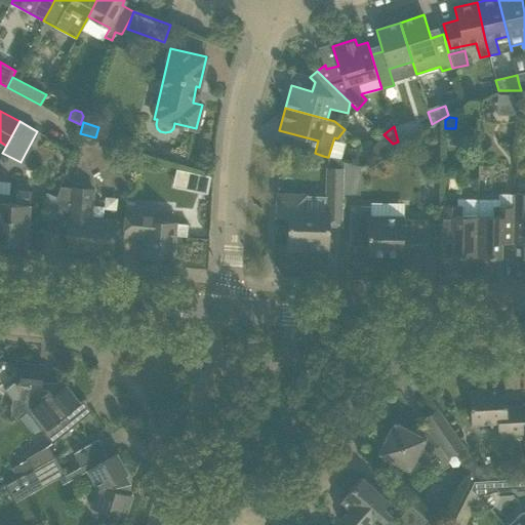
[(425,130),(425,140),(439,140),(439,130),(425,130)]
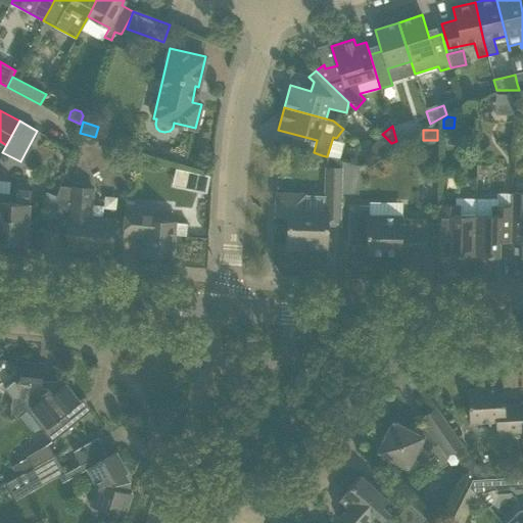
[(380,132),(366,147),(375,153),(391,143),(382,134),(380,132)]
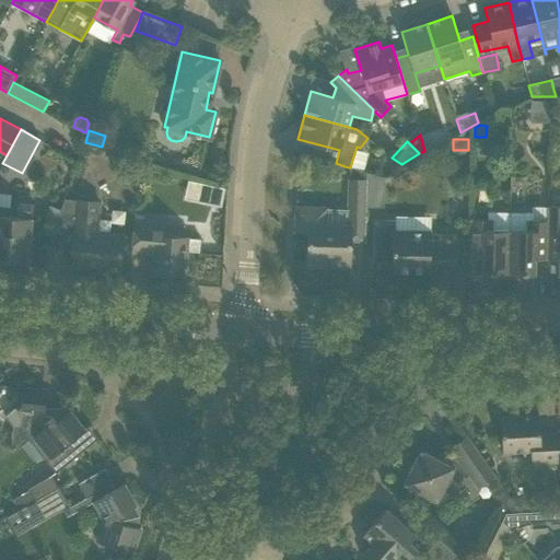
[(348,209),(348,218),(350,218),(365,218),(366,178),(366,172),(363,171),(350,167),(349,167),(349,178),(348,209)]
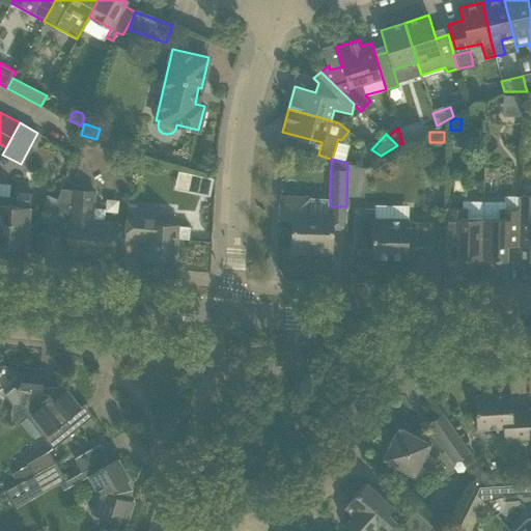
[(201,176),(198,192),(210,195),(214,178),(201,176)]
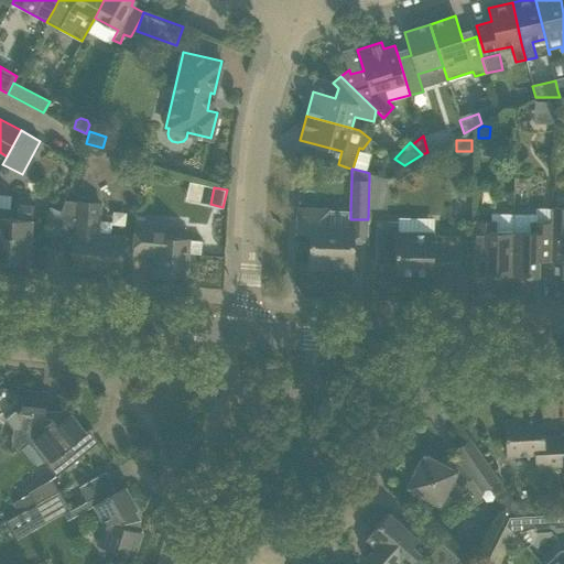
[(60,210),(55,224),(49,248),(72,250),(71,268),(119,271),(122,235),(99,232),(101,203),(63,201),(60,210)]
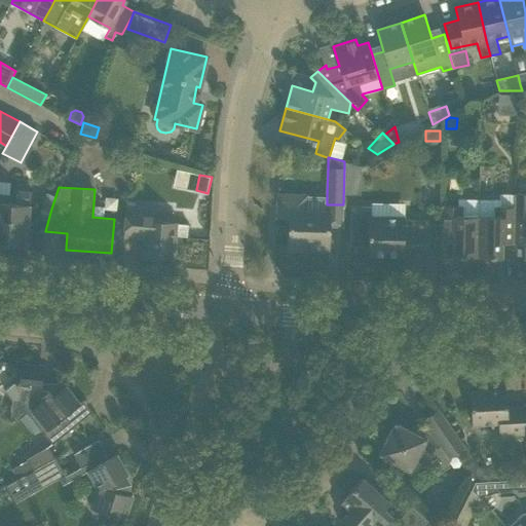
[(0,193),(0,242),(26,246),(28,225),(30,204),(31,191),(13,189),(13,194),(0,193)]
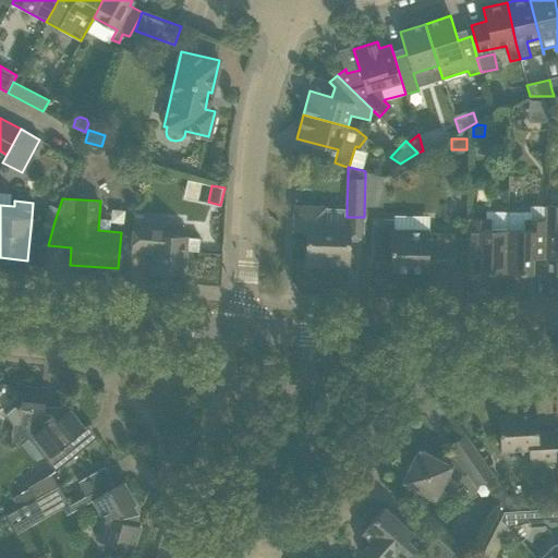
[(49,205),(45,218),(55,221),(59,208),(49,205)]
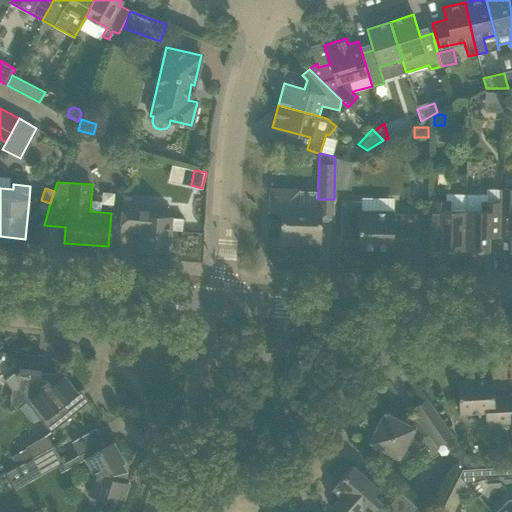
[(511,188),(501,188),(501,202),(500,231),(511,231),(511,251),(511,188)]
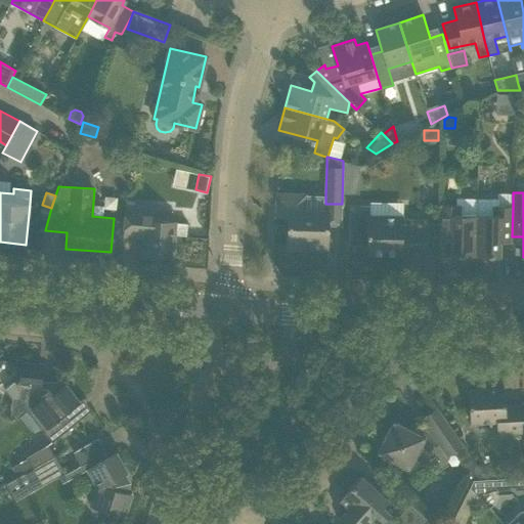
[(276,193),(276,216),(289,216),(288,248),(326,249),(328,225),(328,204),(325,204),(306,203),(306,194),(297,194),(276,193)]
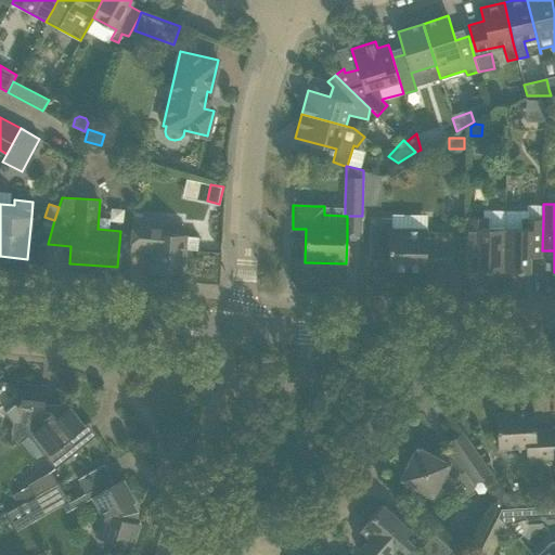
[(478,270),(504,271),(505,210),(483,209),(483,217),(466,217),(466,227),(465,248),(478,249),(478,270)]
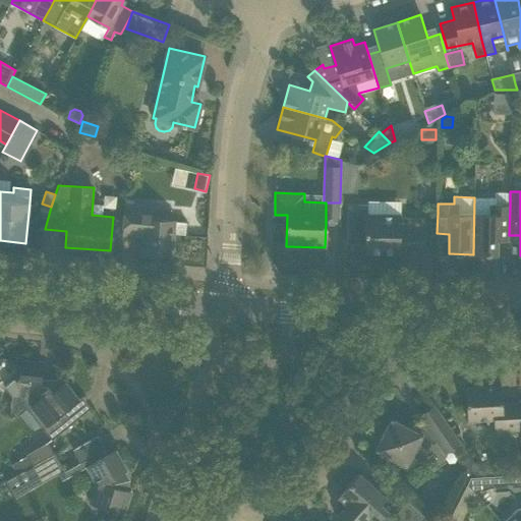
[(474,197),(473,254),(497,254),(497,235),(509,235),(510,206),(495,205),(495,197),(474,197)]
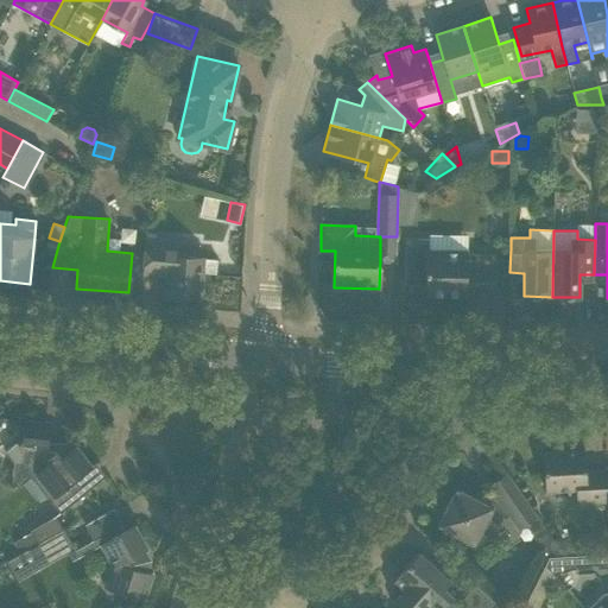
[(460,291),(467,291),(495,291),(495,267),(496,254),(468,253),(468,252),(429,251),(430,240),(409,240),(409,239),(407,239),(406,283),(426,284),(425,295),(460,296),(460,291)]
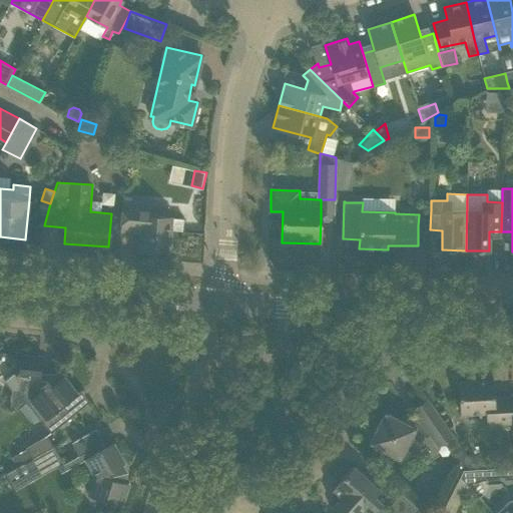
[(170,229),(171,218),(171,217),(154,216),(154,206),(124,203),(123,210),(122,229),(141,231),(139,249),(168,252),(170,229)]
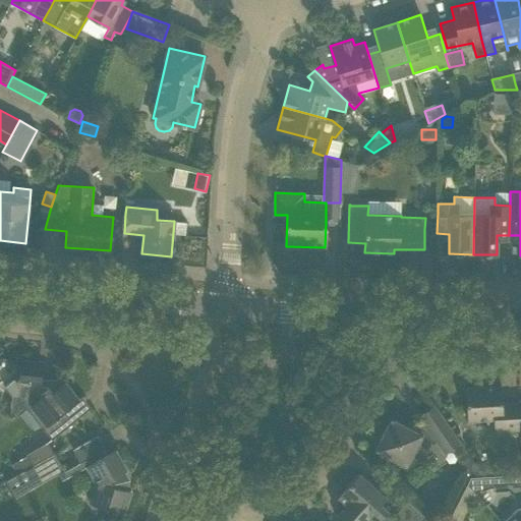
[(174,222),(173,233),(185,234),(186,222),(174,221),(174,222)]
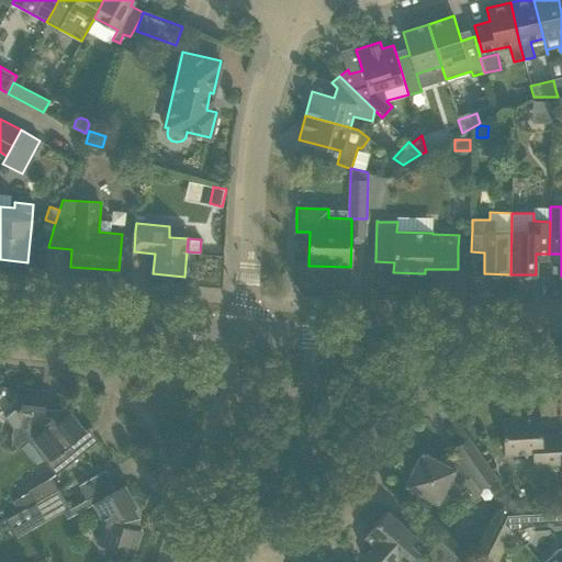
[(45,462),(56,474),(62,469),(78,456),(69,445),(86,431),(70,412),(66,415),(60,409),(53,408),(52,416),(44,416),(46,391),(23,389),(21,409),(14,408),(4,417),(12,427),(25,428),(49,459),(45,462)]
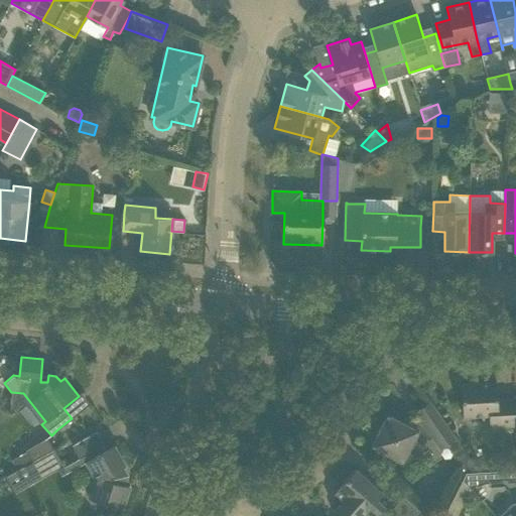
[(461,384),(462,404),(463,417),(489,415),(490,428),(515,426),(515,407),(514,407),(513,399),(497,399),(496,382),(461,384)]
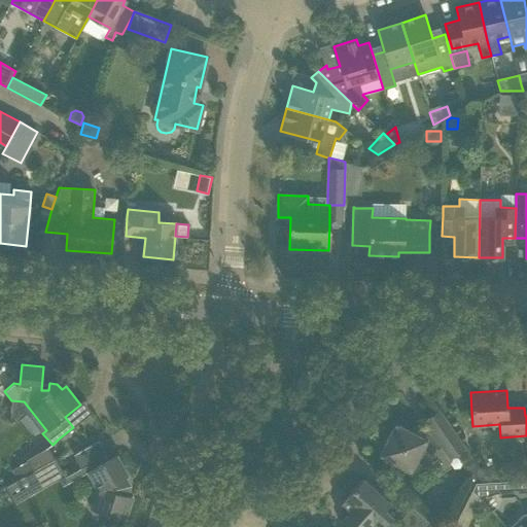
[(395,423),(379,455),(396,463),(394,466),(412,475),(422,468),(417,460),(421,454),(424,454),(427,452),(428,450),(427,447),(425,444),(427,441),(434,445),(437,449),(441,447),(449,460),(462,451),(466,448),(451,426),(438,409),(423,420),(426,425),(414,433),(395,423)]
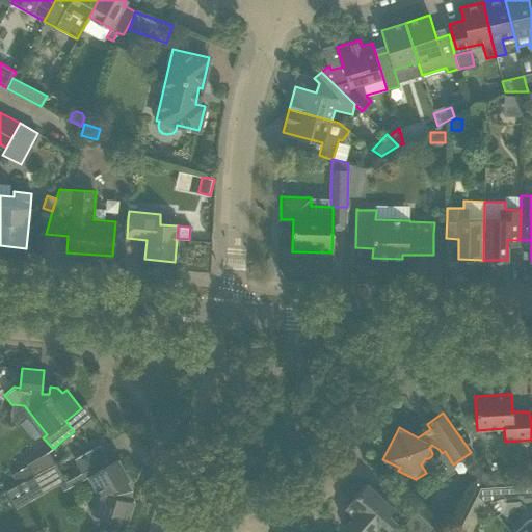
[(100,445),(74,458),(82,473),(87,469),(90,474),(87,476),(97,493),(99,490),(100,493),(100,496),(98,495),(90,513),(126,526),(134,502),(126,499),(129,490),(125,482),(129,480),(117,459),(109,463),(106,459),(107,458),(100,445)]
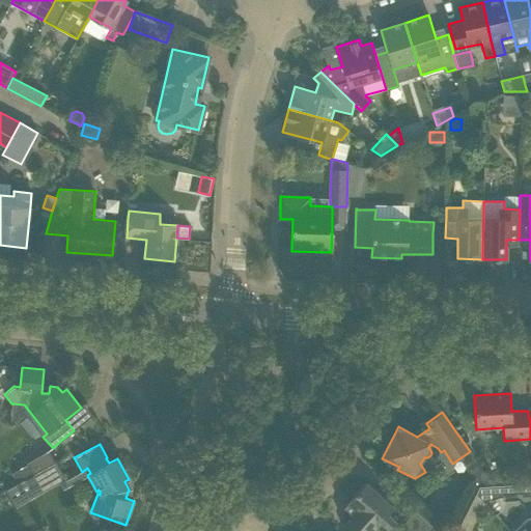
[(12,473),(19,484),(30,477),(55,463),(49,451),(27,464),(28,465),(12,473)]
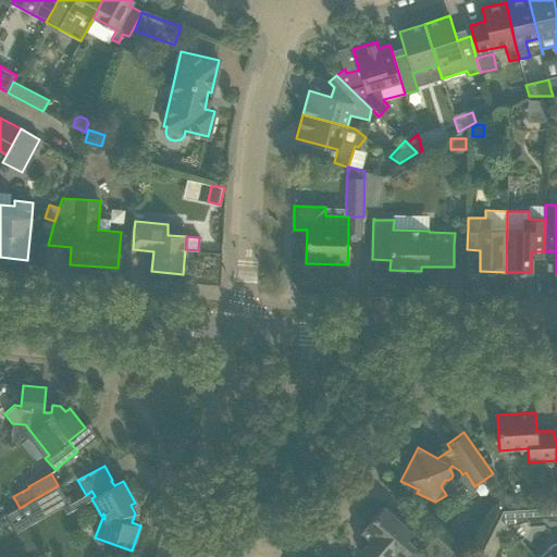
[(20,508),(12,512),(20,525),(39,514),(32,500),(20,508)]
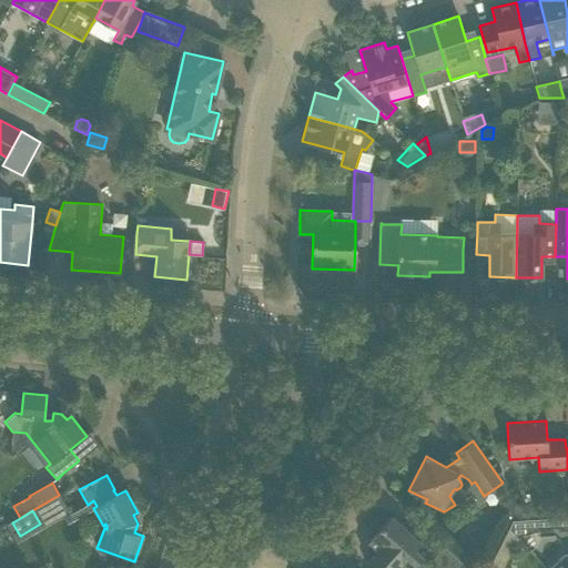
[(397,567),(402,564),(406,567),(412,567),(424,556),(415,549),(422,543),(392,515),(372,537),(376,541),(371,547),(376,553),(367,561),(374,567),(397,567)]
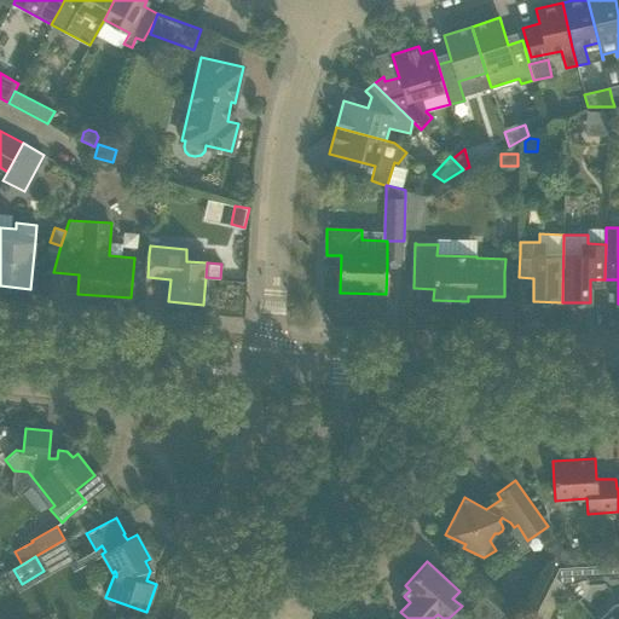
[(618,563),(608,565),(609,578),(618,577),(618,563)]
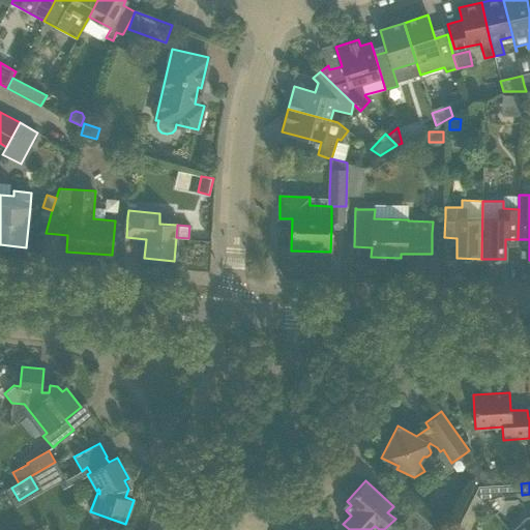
[(529,529),(529,517),(525,519),(511,529),(529,529)]
